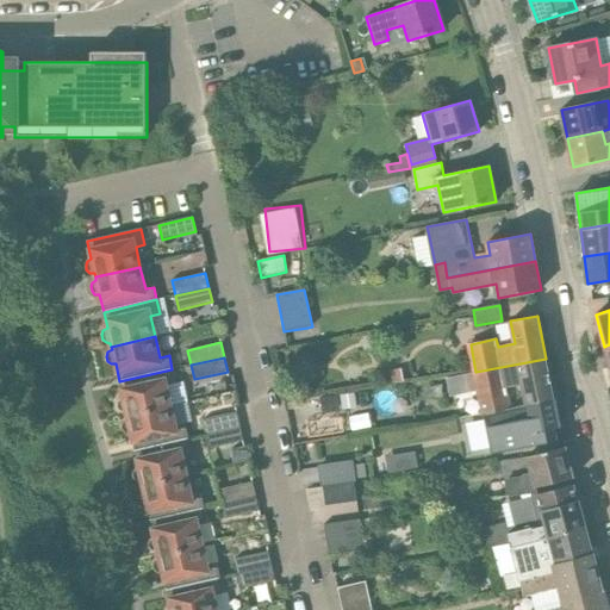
[(527,405),(554,399),(546,359),(475,372),(481,400),(483,400),(485,414),(504,410),(503,398),(505,397),(508,396),(506,388),(523,385),(527,405)]
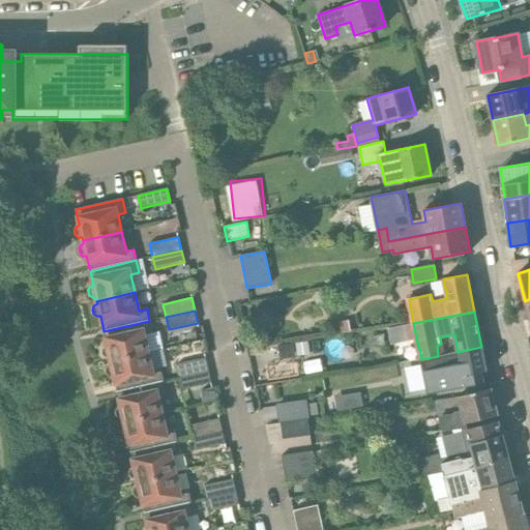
[(152,333),(149,321),(104,331),(107,346),(104,348),(101,351),(102,355),(106,358),(110,358),(110,361),(149,353),(162,350),(157,332),(152,333)]
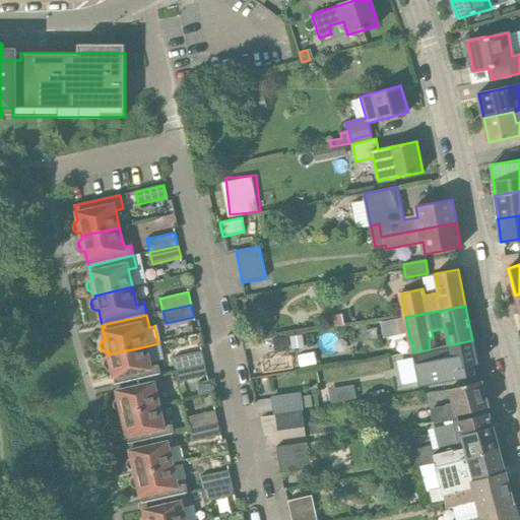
[(343,326),(341,316),(332,318),(334,328),(343,326)]
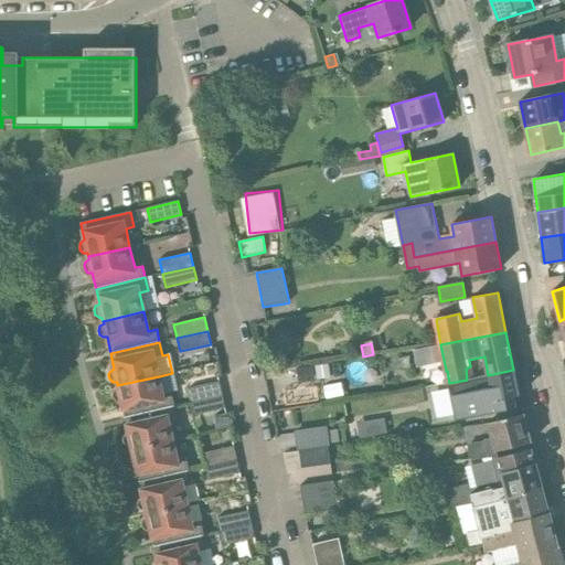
[(311,366),(295,369),(296,380),(312,377),(311,366)]
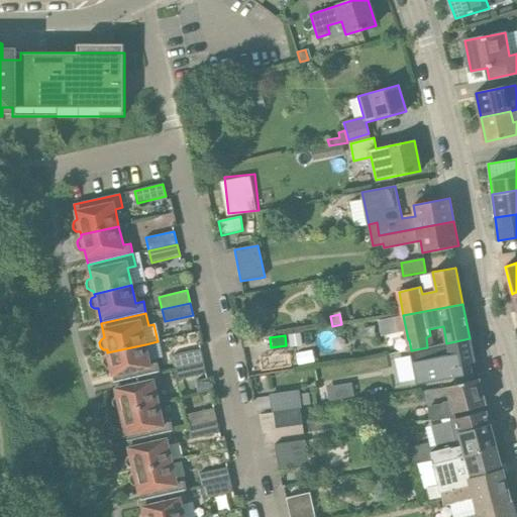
[(475,362),(470,338),(446,343),(427,347),(411,350),(409,351),(415,385),(472,374),(470,363),(475,362)]
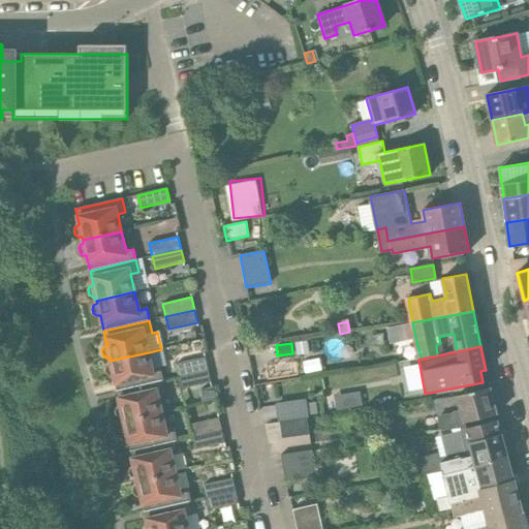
[(275,347),(262,349),(265,361),(277,359),(275,347)]
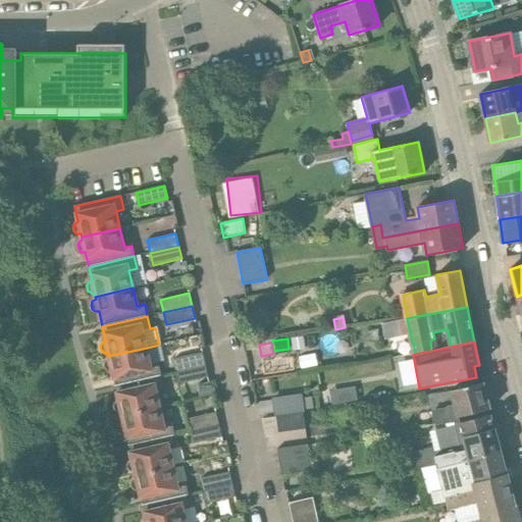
[(115,386),(161,376),(157,362),(150,363),(147,348),(108,356),(109,359),(106,361),(104,364),(105,368),(108,371),(112,371),(115,386)]
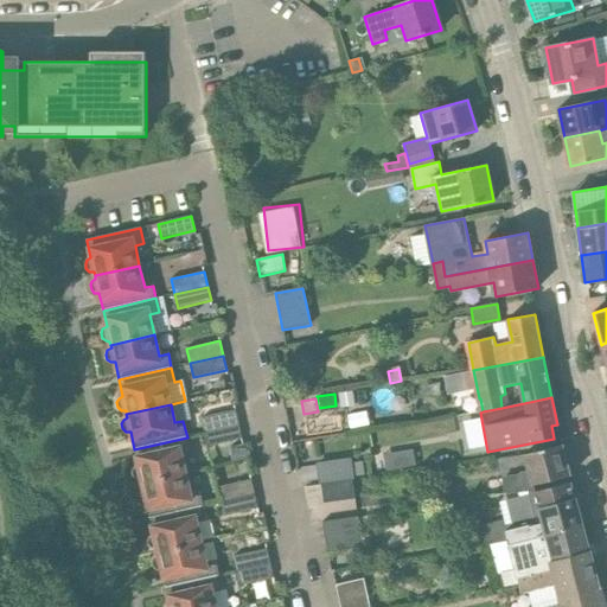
[(203,417),(205,433),(238,425),(236,410),(203,417)]
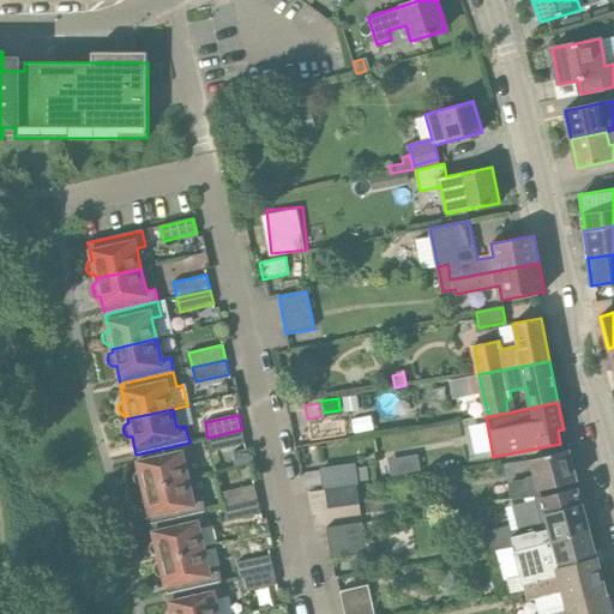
[(307,423),(309,444),(349,438),(345,417),(307,423)]
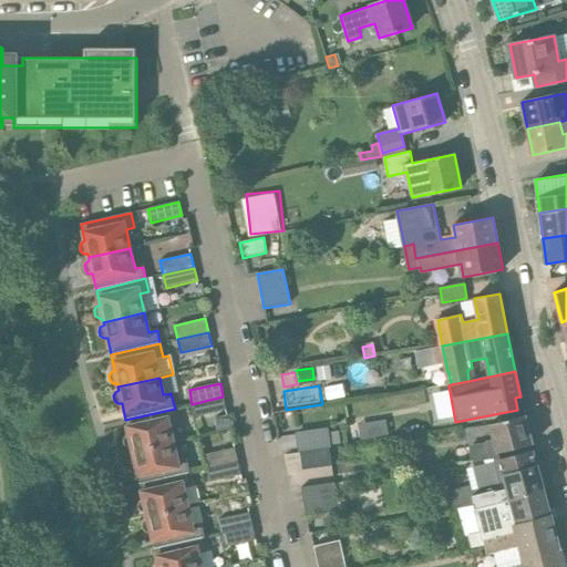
[(223,397),(192,404),(195,418),(226,410),(223,397)]
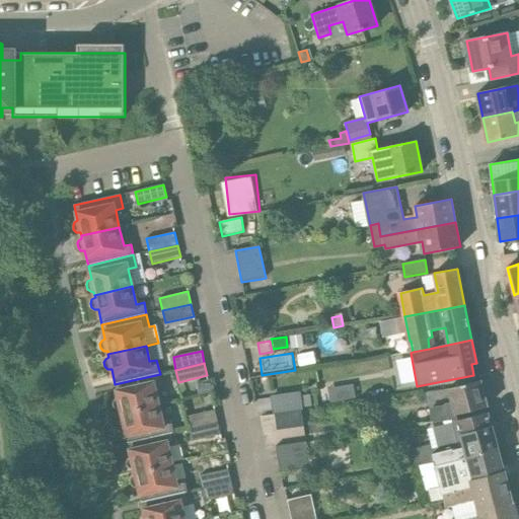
[(122,414),(159,404),(155,387),(162,386),(160,374),(115,384),(118,397),(115,399),(113,403),(114,408),(117,410),(121,411),(122,414)]
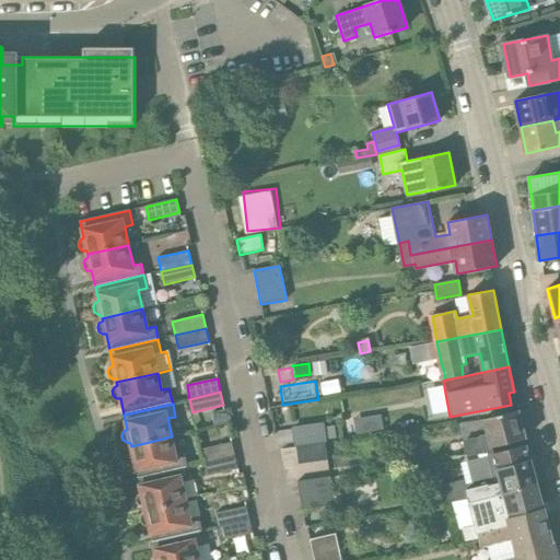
[(481,454),(492,452),(491,447),(526,439),(518,410),(485,419),(488,434),(479,438),(479,439),(463,441),(464,455),(466,455),(468,455),(481,454)]
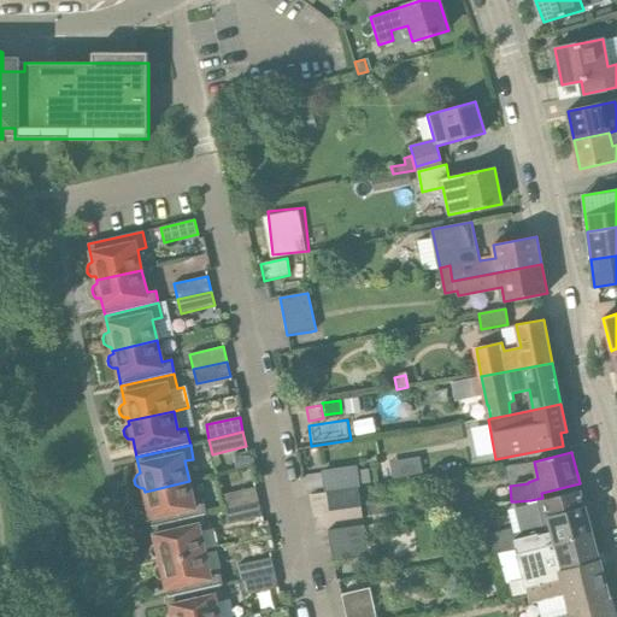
[(354,466),(323,471),(325,492),(358,488),(354,466)]
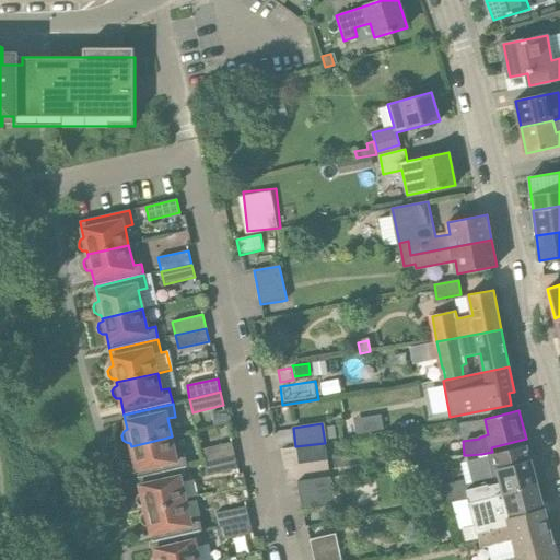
[(324,427),(325,441),(335,439),(334,426),(324,427)]
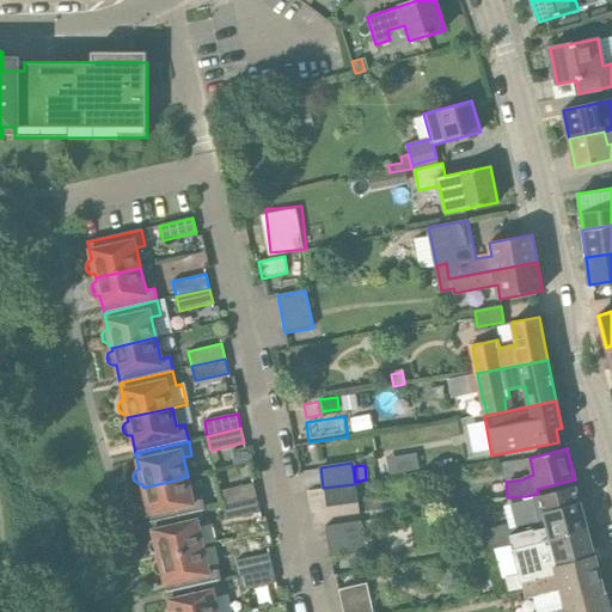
[(151,522),(204,510),(201,495),(191,497),(188,477),(144,488),(144,490),(140,493),(138,497),(139,502),(142,505),(147,506),(151,522)]
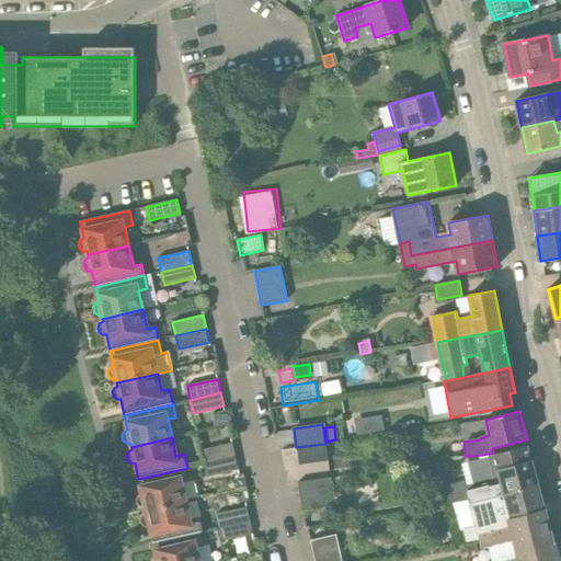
[(205,464),(236,457),(232,443),(202,450),(205,464)]
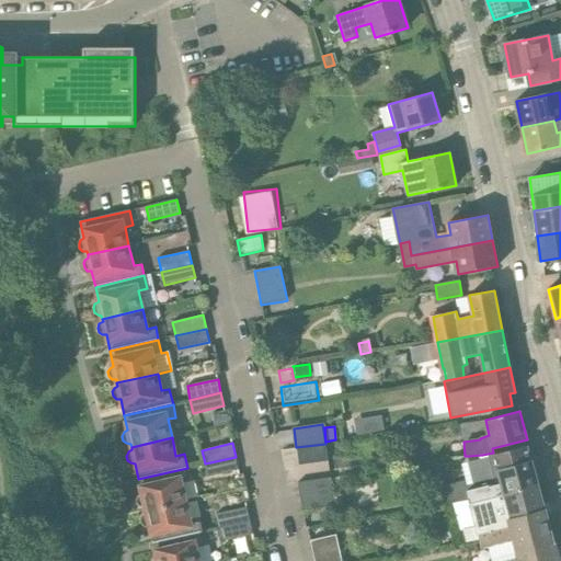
[(299,466),(328,461),(325,444),(296,447),(299,466)]
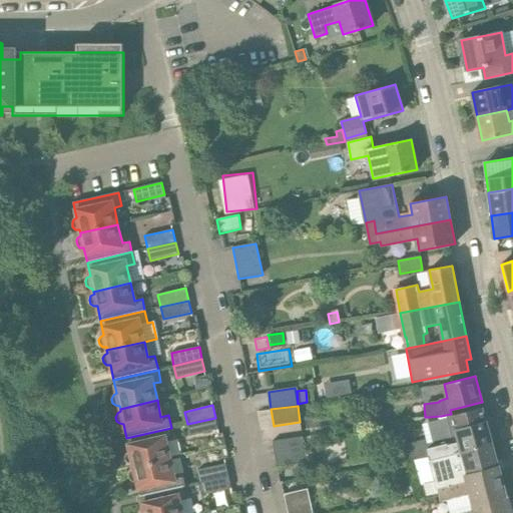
[(430,459),(493,443),(487,421),(485,421),(482,408),(452,416),(451,414),(441,416),(429,417),(427,417),(427,418),(419,419),(424,440),(402,446),(406,462),(409,462),(429,456),(430,459)]
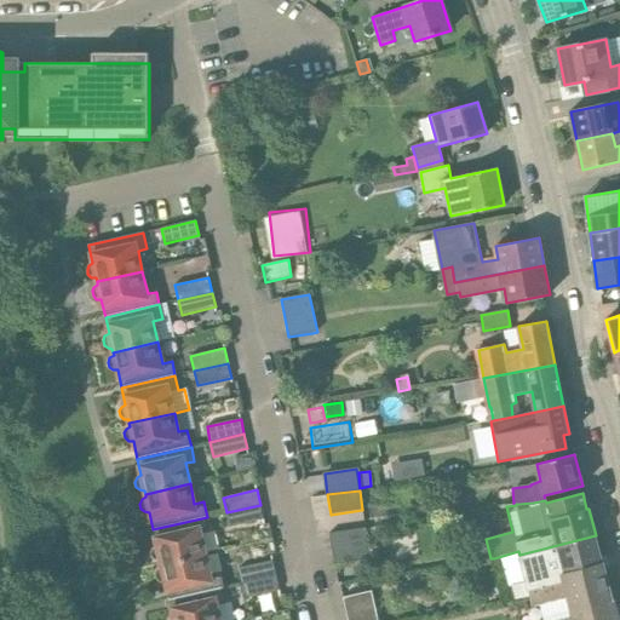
[(263,520),(260,505),(227,512),(229,527),(263,520)]
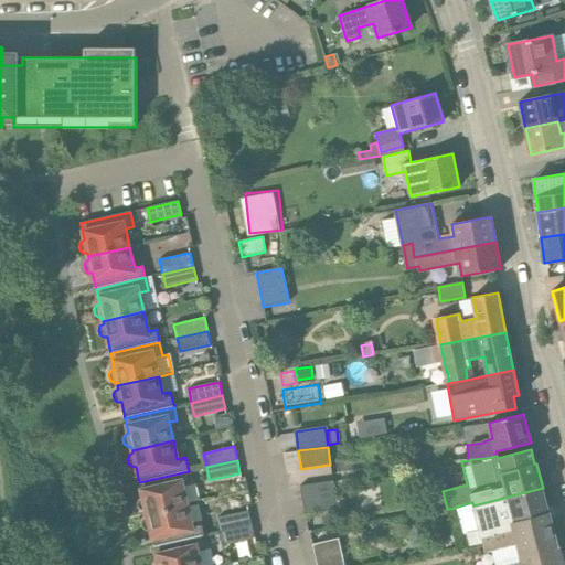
[(147,514),(188,505),(187,503),(182,487),(192,484),(189,471),(139,482),(142,498),(139,500),(138,503),(139,508),(141,511),(146,511),(147,514)]
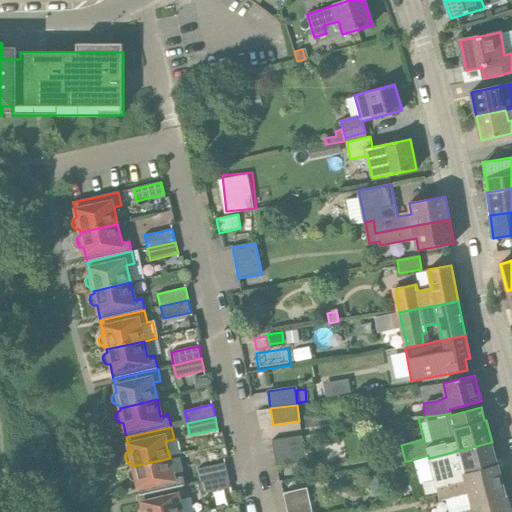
[(277,466),(296,463),(306,461),(301,436),(272,441),(277,466)]
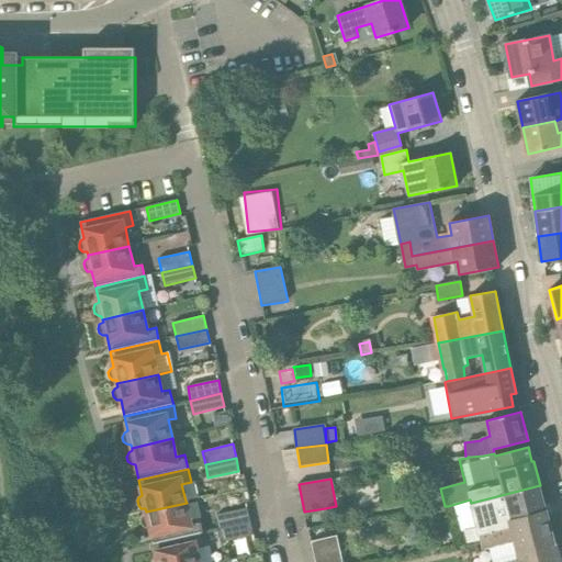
[(548,516),(540,485),(471,503),(474,518),(478,528),(464,531),(468,544),(480,541),(479,536),(509,527),(548,516)]
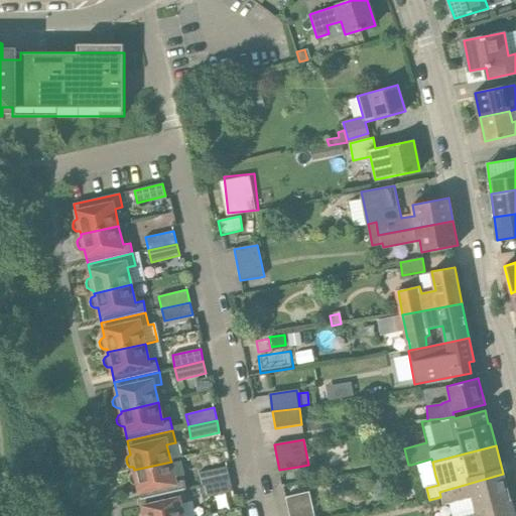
[(141,500),(185,490),(182,477),(175,479),(171,462),(134,470),(135,473),(131,475),(130,478),(131,482),(133,485),(137,485),(141,500)]
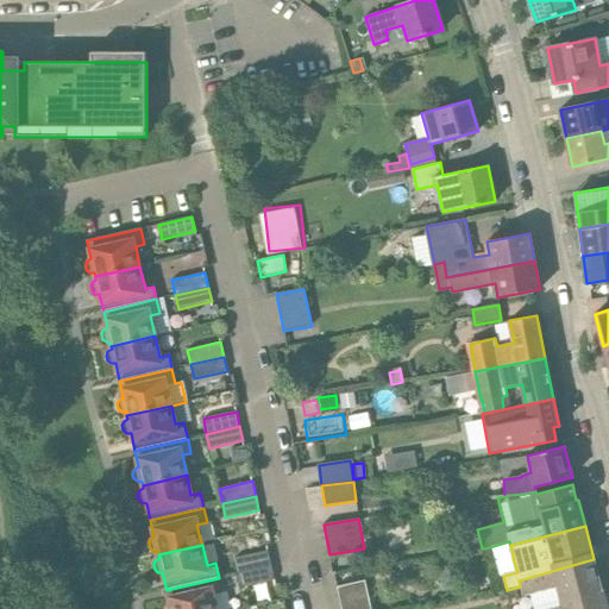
[(234,558),(238,573),(271,565),(268,551),(234,558)]
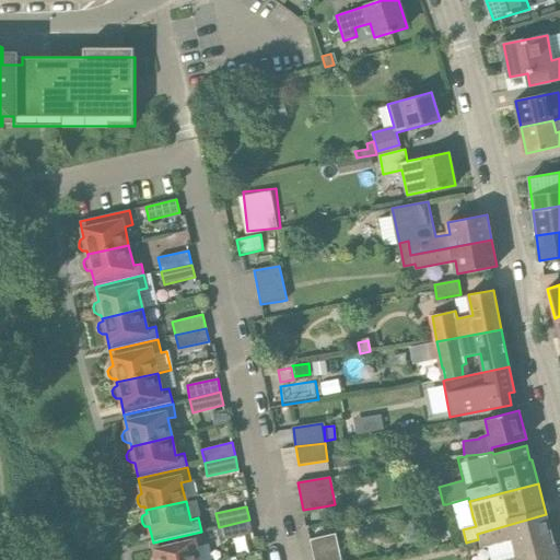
[(546,514),(508,525),(477,534),(478,539),(481,548),(511,539),(516,558),(556,548),(546,514)]
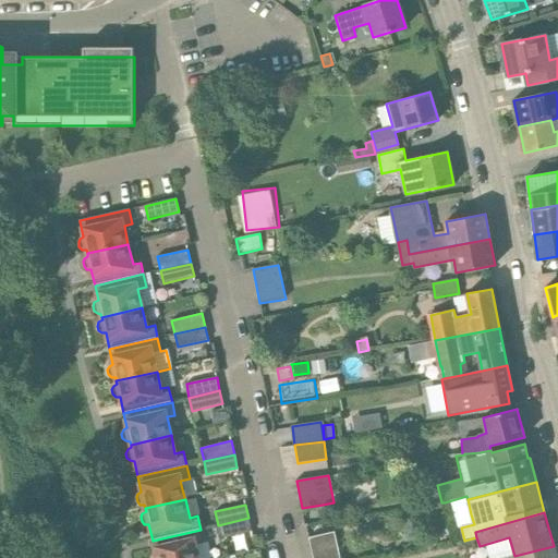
[(249,518),(218,525),(221,538),(252,531),(249,518)]
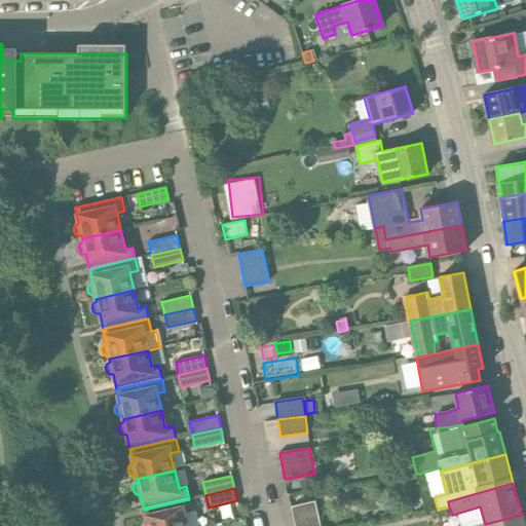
[(192,511),(189,499),(144,510),(147,523),(143,525),(186,525),(184,513),(192,511)]
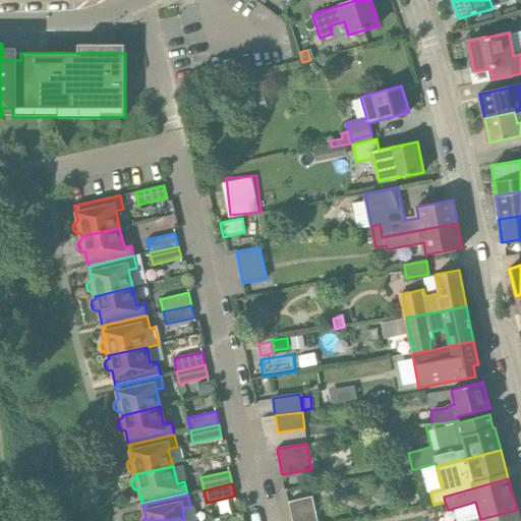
[(292,520),(316,520),(312,497),(288,503),(292,520)]
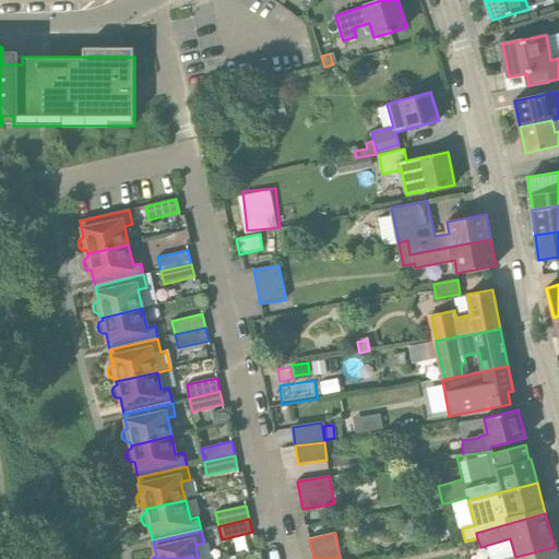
[(557,558),(555,547),(515,557),(507,558),(557,558)]
